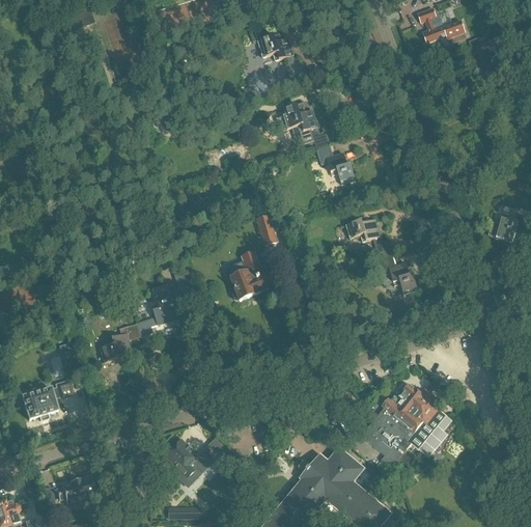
[(233,0),(238,10),(252,6),(250,0),(233,0)]
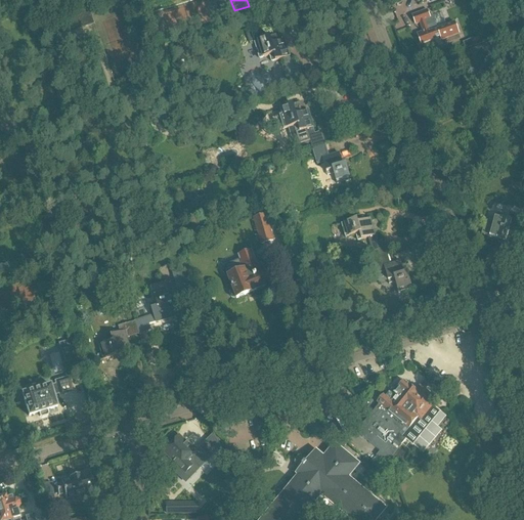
[(442,37),(455,33),(460,31),(455,18),(438,25),(433,11),(430,12),(428,6),(412,11),(416,22),(421,19),(423,28),(418,30),(422,42),(441,35),(442,37)]
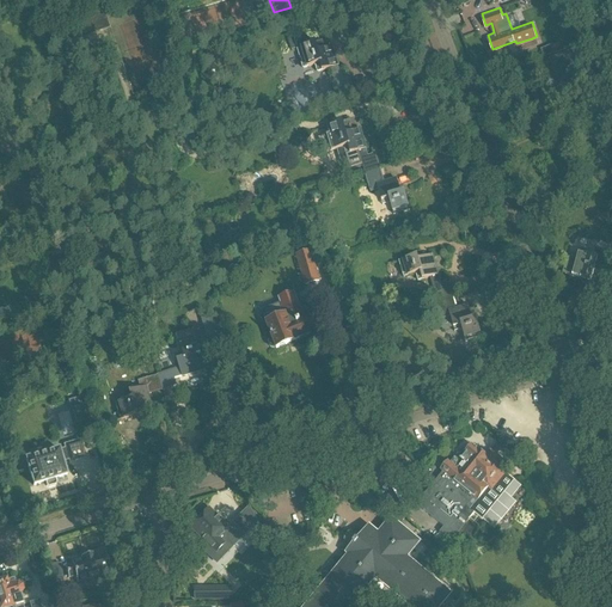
[(73,20),(78,35),(111,24),(106,8),(95,12),(95,13),(73,20)]
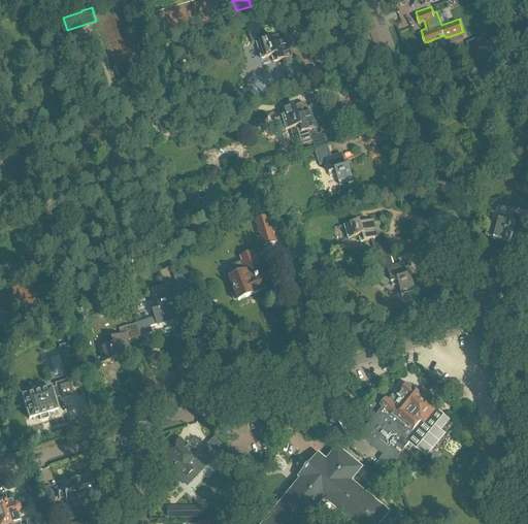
[(289,75),(299,72),(303,71),(299,58),(293,60),(287,36),(278,39),(276,32),(258,37),(255,26),(249,28),(252,39),(252,40),(257,38),(262,56),(272,53),(273,59),(285,56),(286,62),(285,62),(289,75)]
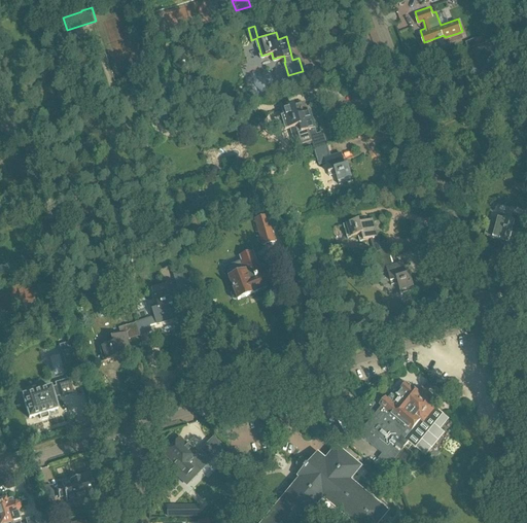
[(470,45),(478,42),(476,35),(467,38),(470,45)]
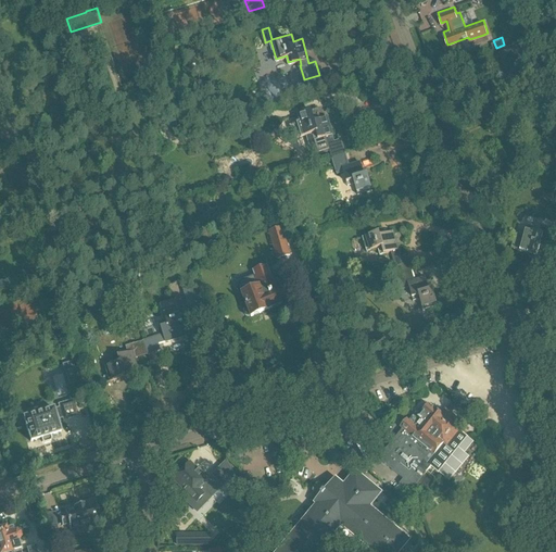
[(493,52),(495,58),(496,63),(504,60),(507,70),(528,63),(520,42),(500,49),(501,49),(493,52)]
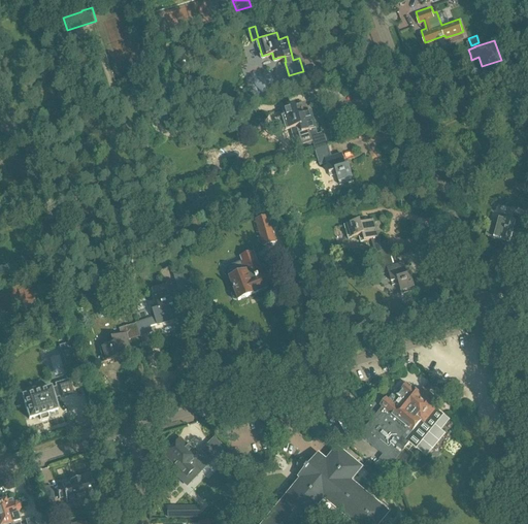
[(291,125),(294,135),(297,143),(311,138),(315,146),(328,142),(324,129),(318,131),(310,107),(302,110),(299,100),(284,105),(285,112),(274,116),(278,129),(291,125)]
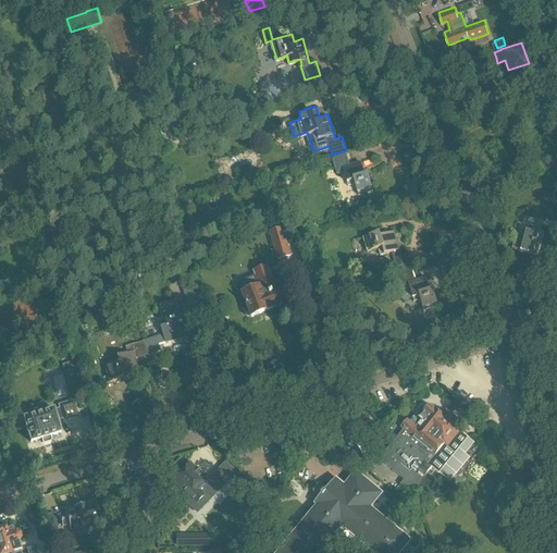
[(346,150),(332,155),(337,172),(344,170),(348,184),(355,182),(358,193),(373,188),(367,167),(363,168),(361,159),(349,162),(346,150)]
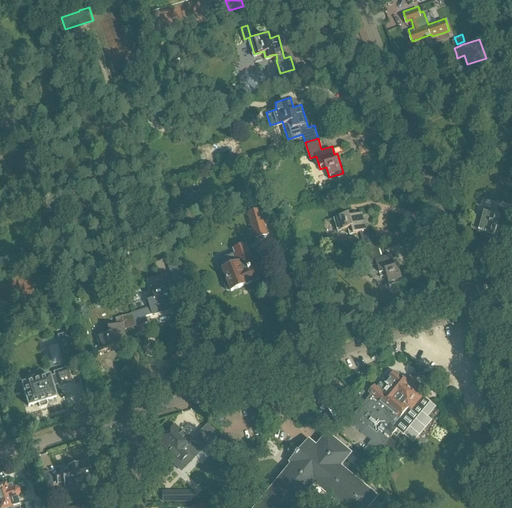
[(205,159),(204,162),(205,166),(208,167),(212,166),(213,163),(212,159),(209,158),(205,159)]
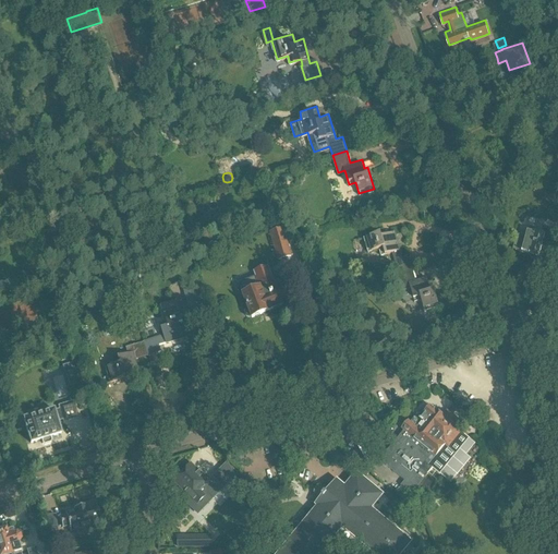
[(513,247),(530,251),(530,252),(532,255),(536,255),(538,254),(542,243),(548,245),(554,228),(544,225),(543,232),(528,228),(526,233),(518,231),(513,247)]
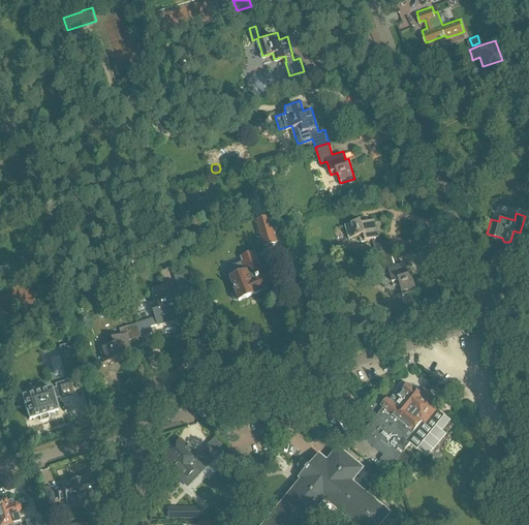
[(265,244),(276,240),(269,214),(256,218),(265,244)]
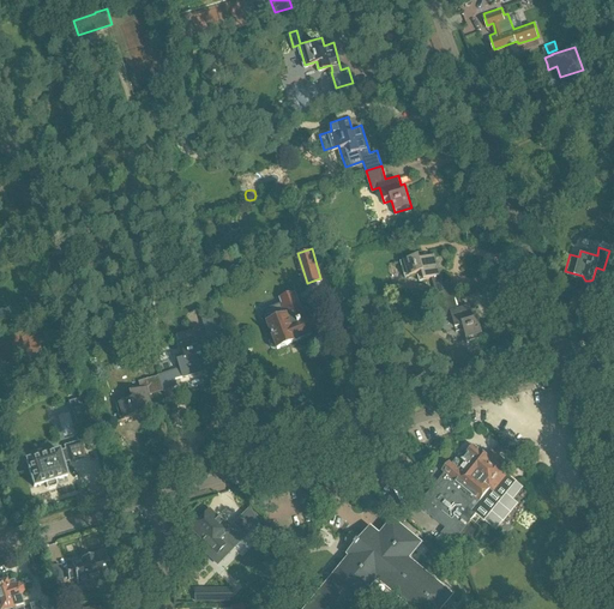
[(438,296),(453,291),(450,277),(441,279),(433,252),(425,255),(423,252),(401,258),(405,275),(417,271),(420,278),(432,275),(438,296)]
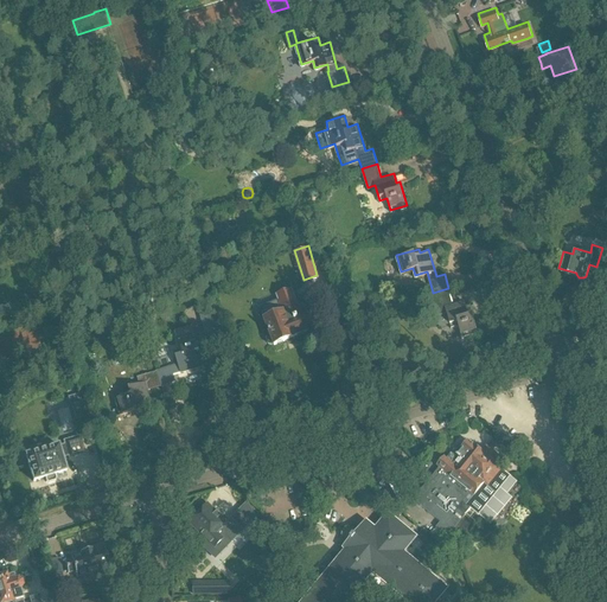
[(448,288),(433,293),(439,313),(446,311),(451,325),(458,322),(461,335),(478,330),(471,307),(467,308),(465,299),(453,302),(448,288)]
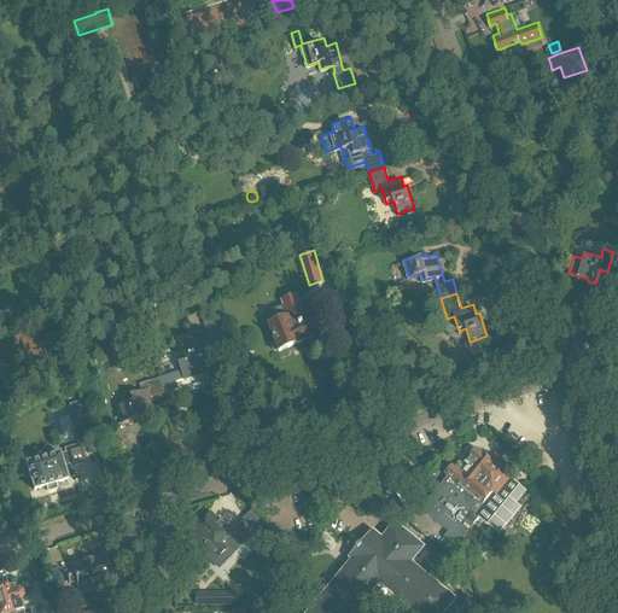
[(283,296),(262,303),(275,338),(274,338),(273,339),(272,342),(273,345),(273,346),(274,346),(275,348),(277,348),(279,346),(279,348),(291,343),(299,340),(299,339),(314,333),(309,319),(303,321),(302,316),(305,315),(303,309),(302,305),(290,310),(289,311),(287,310),(283,296)]
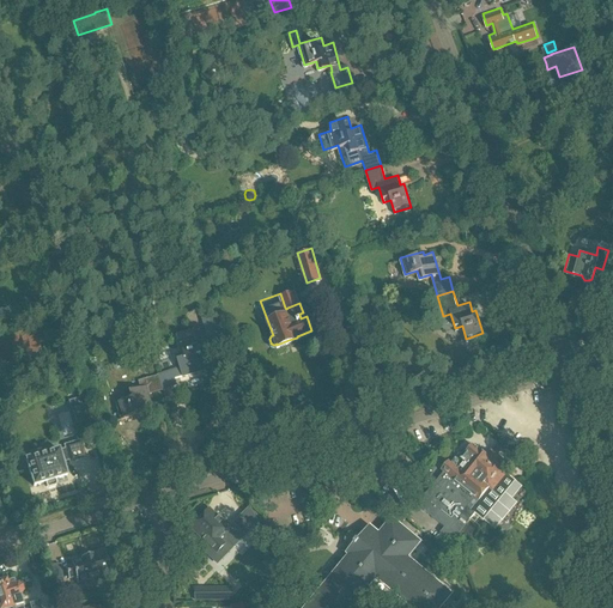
[(406,320),(404,309),(394,311),(396,322),(406,320)]
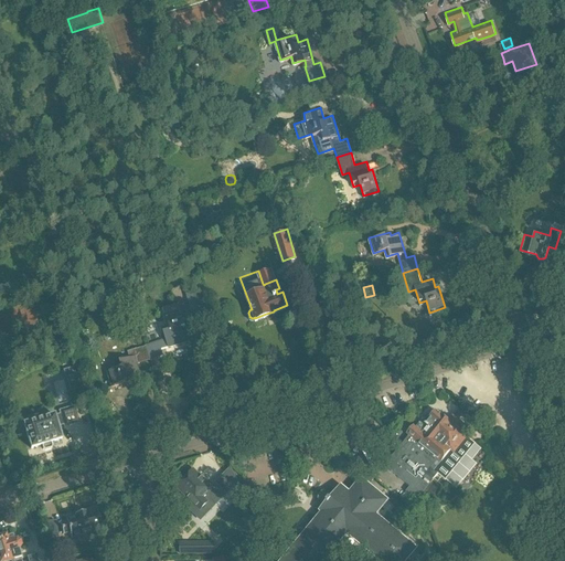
[(142,303),(139,293),(132,295),(136,305),(142,303)]
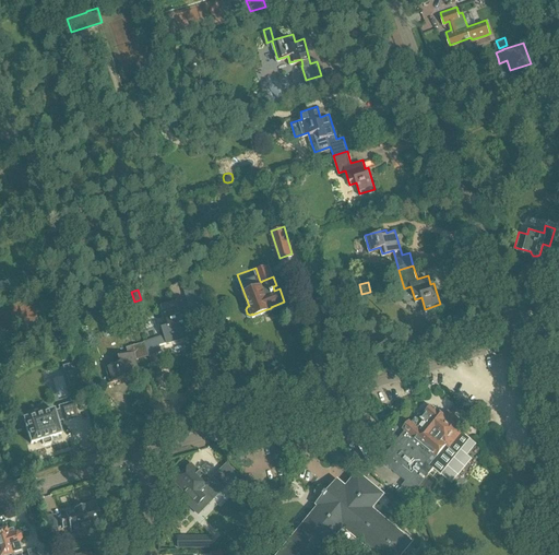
[(168,321),(162,323),(165,333),(145,339),(149,353),(162,349),(161,342),(185,334),(182,326),(186,325),(179,304),(165,308),(168,321)]
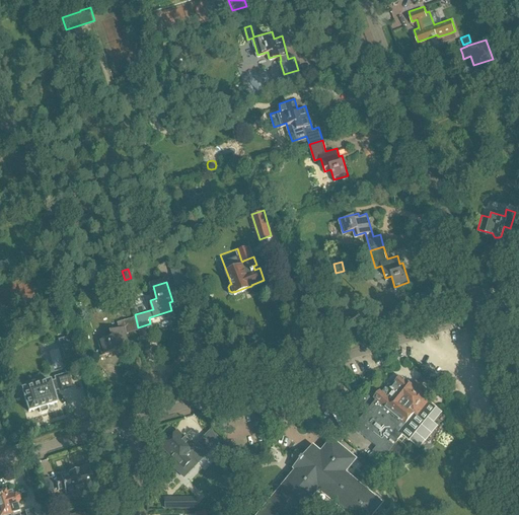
[(126,332),(133,329),(138,327),(135,314),(118,319),(120,325),(106,329),(108,336),(100,338),(100,339),(98,339),(102,353),(122,347),(121,344),(129,342),(126,332)]
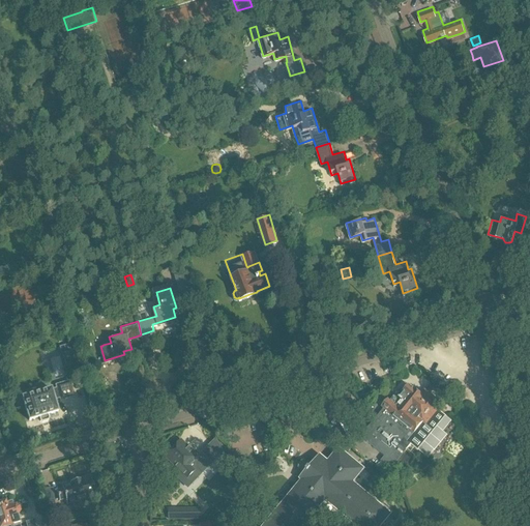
[(29,416),(32,415),(38,414),(39,417),(41,418),(48,417),(49,415),(48,411),(57,408),(54,396),(59,395),(60,397),(74,393),(69,378),(56,382),(57,385),(51,386),(51,385),(22,393),(29,416)]
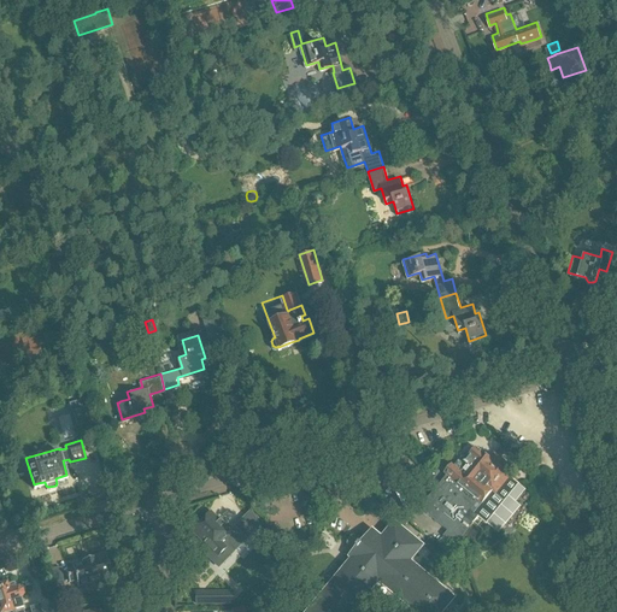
[(419,504),(448,528),(444,531),(456,541),(479,513),(487,519),(518,481),(510,474),(510,472),(503,468),(509,460),(507,460),(498,453),(498,452),(494,449),(489,457),(476,445),(469,453),(470,454),(464,460),(459,457),(454,463),(452,462),(445,470),(446,471),(419,504)]
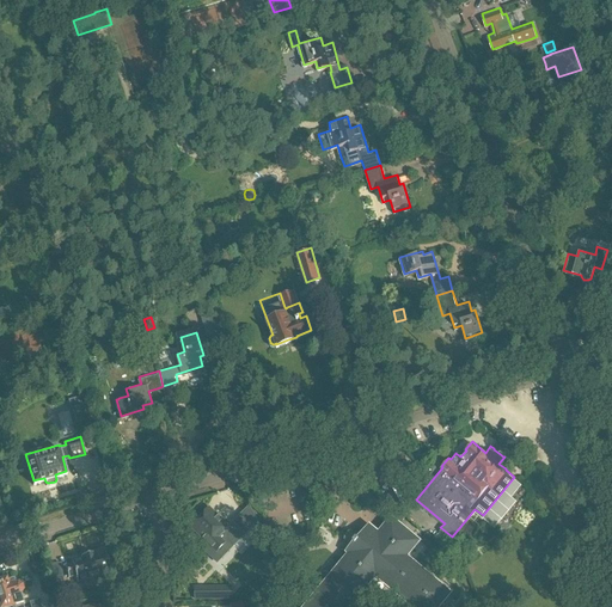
[(225,539),(227,537),(230,539),(233,543),(243,532),(232,521),(230,525),(209,506),(191,523),(216,549),(225,540),(225,539)]
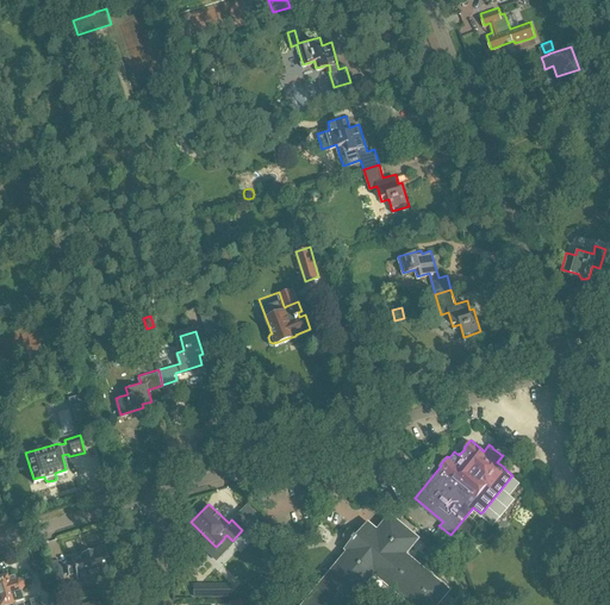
[(294,604),(344,604),(346,604),(356,591),(361,596),(372,582),(385,594),(393,585),(399,590),(396,594),(408,604),(434,604),(452,584),(443,577),(423,560),(419,565),(404,552),(416,537),(390,516),(378,530),(371,524),(366,530),(363,528),(362,529),(361,530),(358,526),(356,525),(355,525),(353,524),(352,524),(350,524),(349,525),(348,525),(347,526),(346,528),(344,529),(343,530),(343,531),(343,532),(342,534),(343,536),(343,537),(344,538),(344,540),(346,541),(348,542),(338,554),(327,567),(331,571),(327,577),(321,585),(316,580),(294,604)]
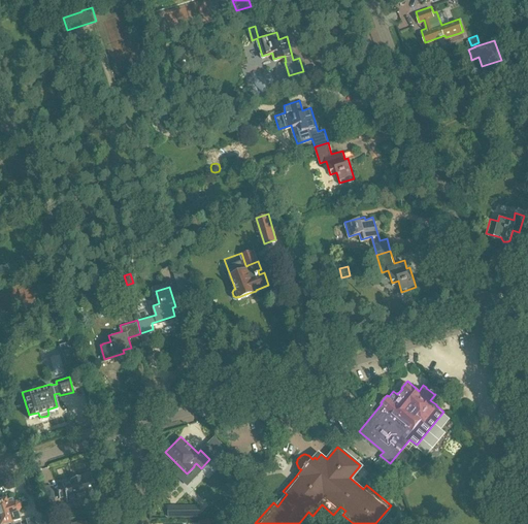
[(56,486),(59,495),(65,493),(66,498),(95,490),(94,485),(99,484),(97,473),(91,476),(90,473),(80,477),(79,475),(70,477),(71,479),(61,482),(62,484),(56,486)]
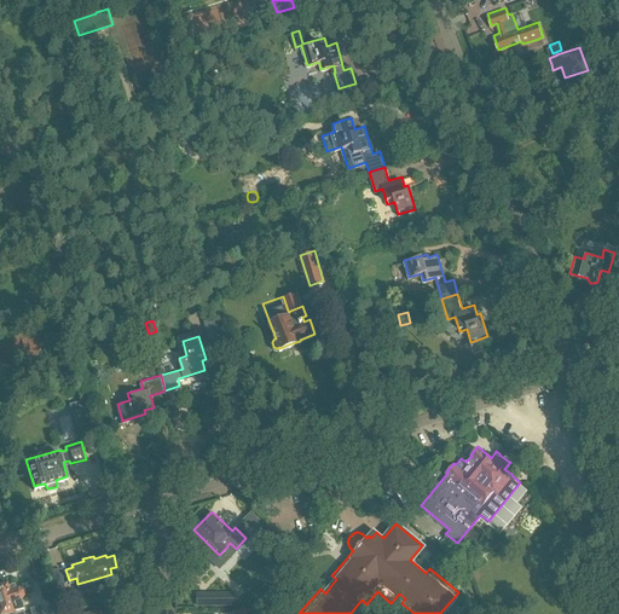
[(0,612),(12,609),(12,613),(24,613),(22,606),(19,597),(21,597),(22,594),(21,589),(16,586),(15,588),(13,583),(6,585),(5,581),(5,583),(0,579),(0,612)]
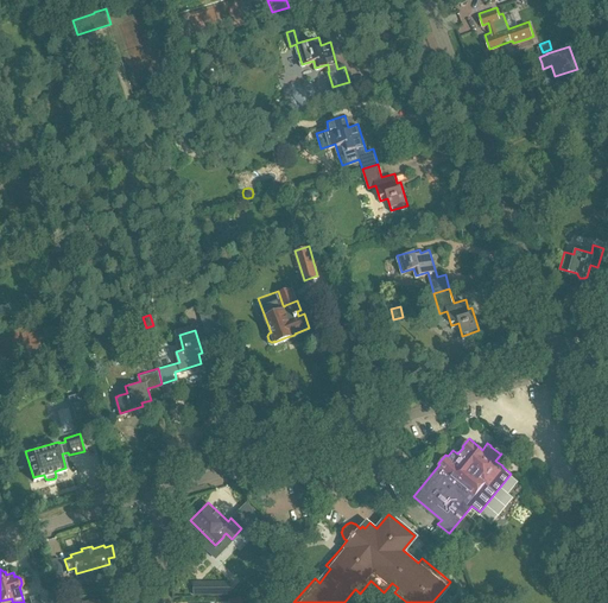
[(52,591),(64,590),(62,569),(49,571),(52,591)]
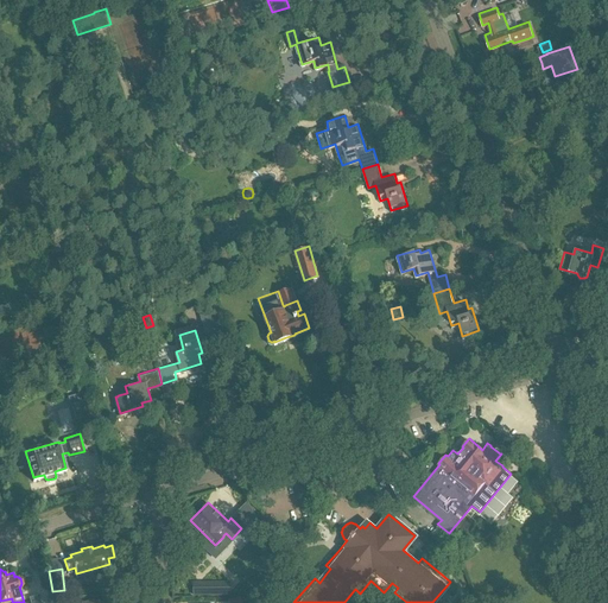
[(228,579),(195,579),(195,592),(228,592),(228,579)]
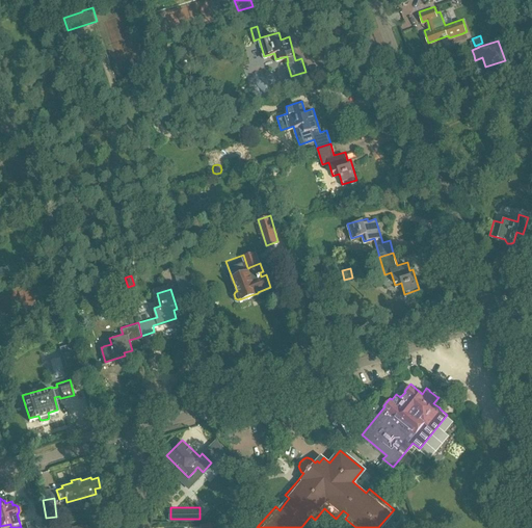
[(25,521),(27,527),(36,527),(34,518),(25,521)]
